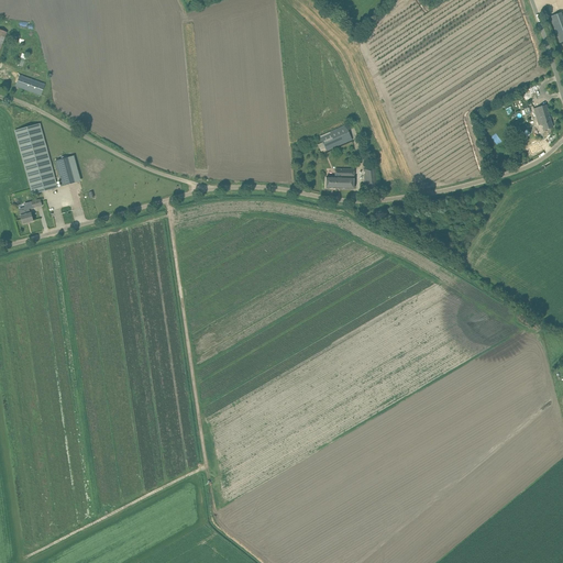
[(562,41),(562,14),(562,12),(551,15),(560,42),(562,41)]
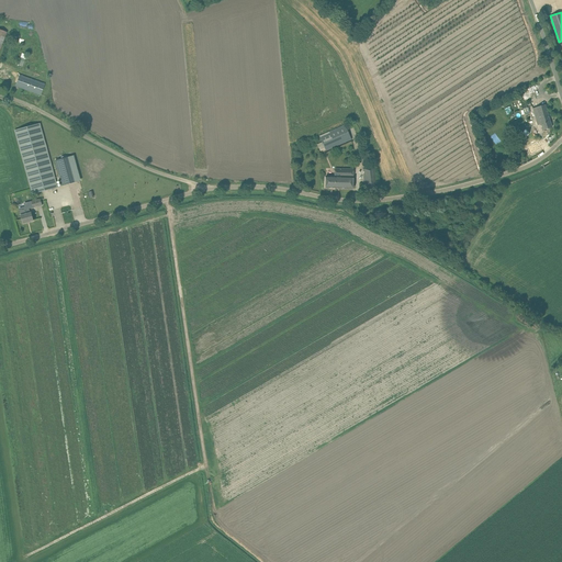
[(36,33),(47,32),(46,23),(36,24),(36,33)]
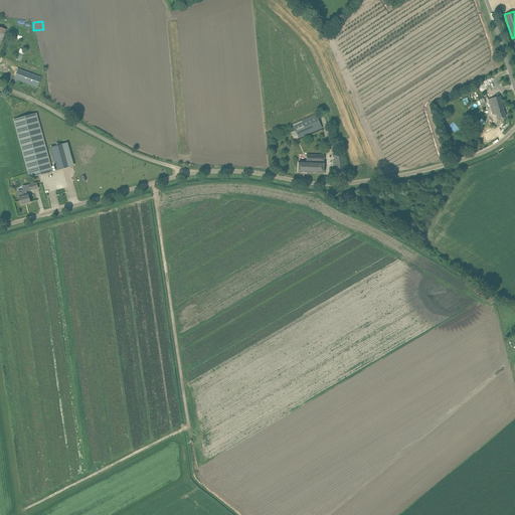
[(41,77),(0,61),(0,72),(37,88),(41,77)]
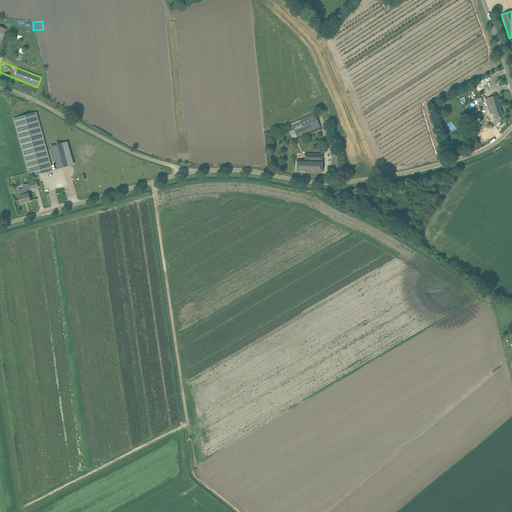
[(491,108),(494,118),(503,116),(497,95),(485,99),(488,109),(491,108)]
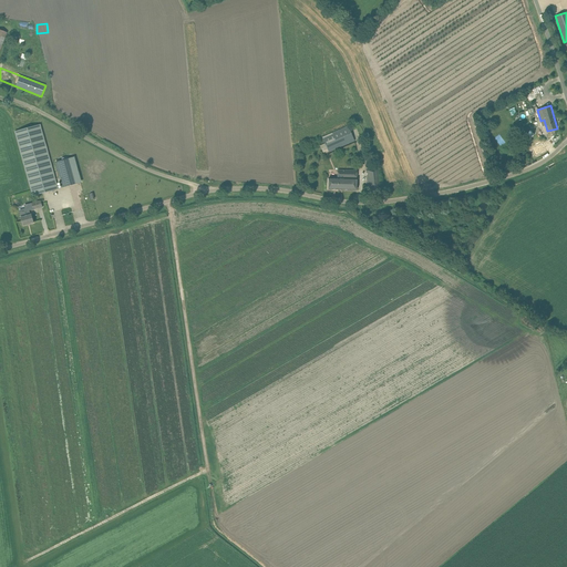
[(41,124),(14,131),(32,196),(47,193),(58,189),(48,156),(50,156),(41,124)]
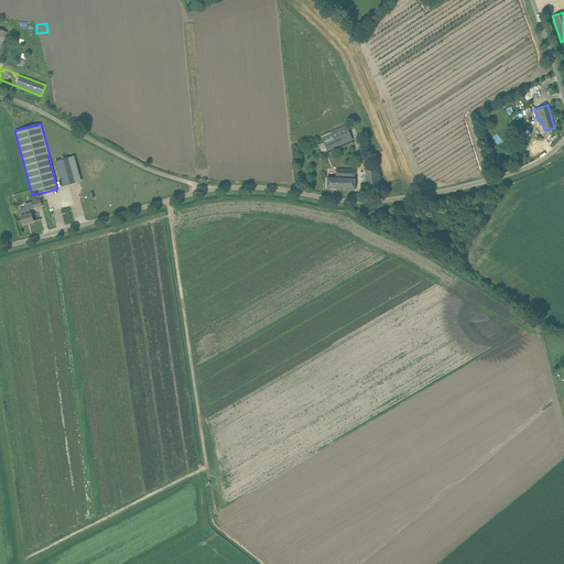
[(353,140),(347,126),(321,137),(327,151),(353,140)]
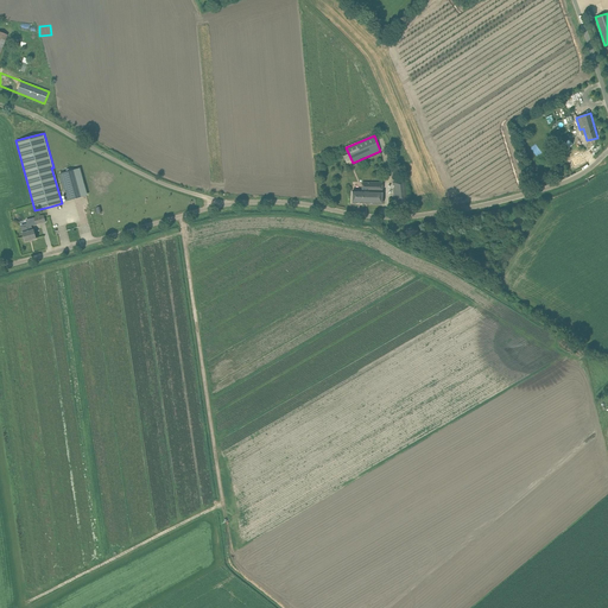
[(581,153),(570,159),(575,168),(586,162),(581,153)]
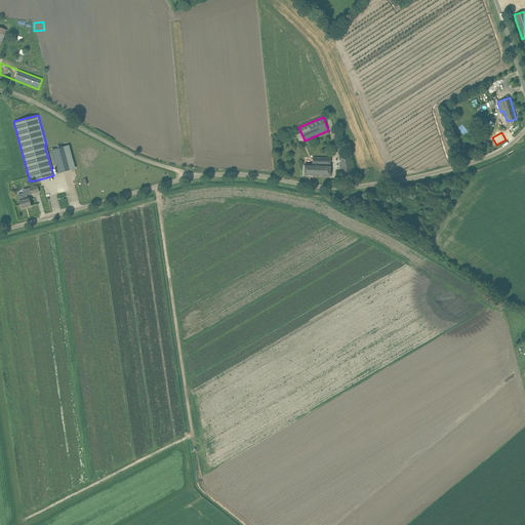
[(64,147),(51,150),(58,173),(70,170),(64,147)]
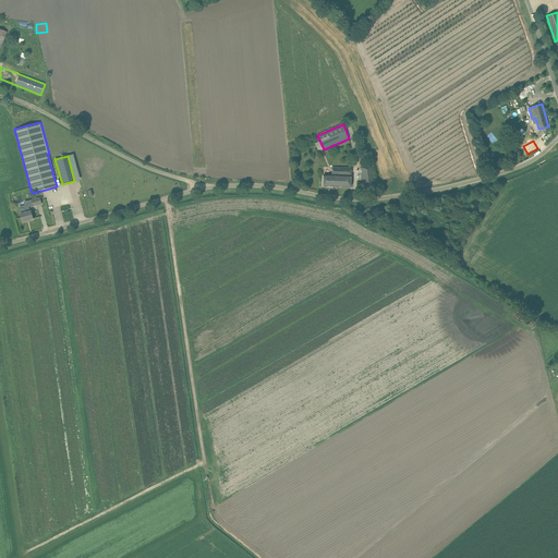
[(374,184),(373,166),(361,167),(362,184),(363,190),(375,190),(374,184)]
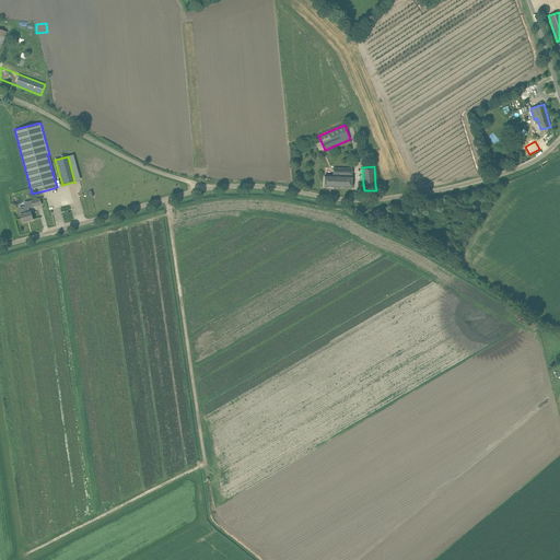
[(325,176),(325,182),(325,187),(352,188),(352,176),(352,168),(334,167),(334,176),(325,176)]
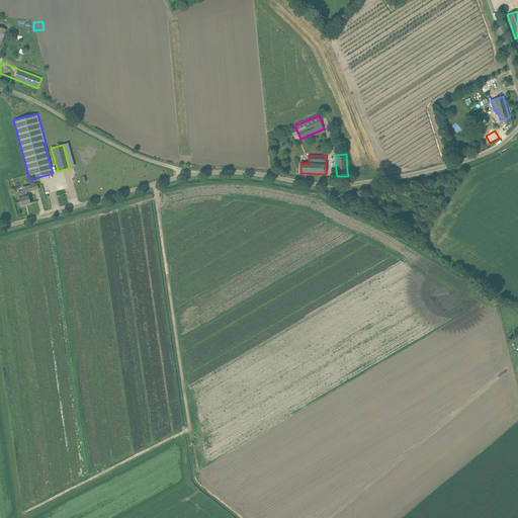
[(30,203),(29,198),(28,196),(27,192),(23,193),(24,197),(19,198),(21,205),(30,203)]
